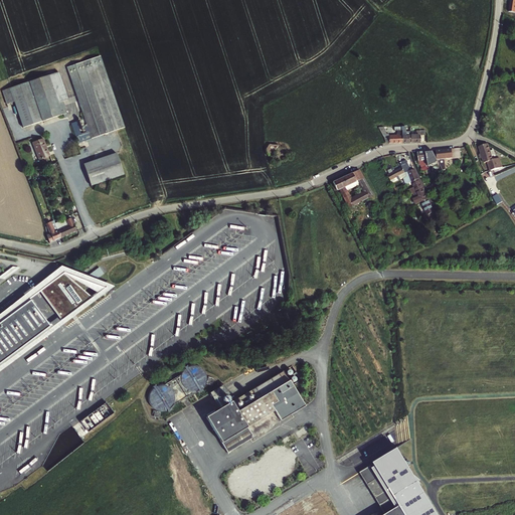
[(100,55),(82,61),(67,67),(80,107),(82,112),(90,133),(92,139),(108,133),(124,128),(100,55)]
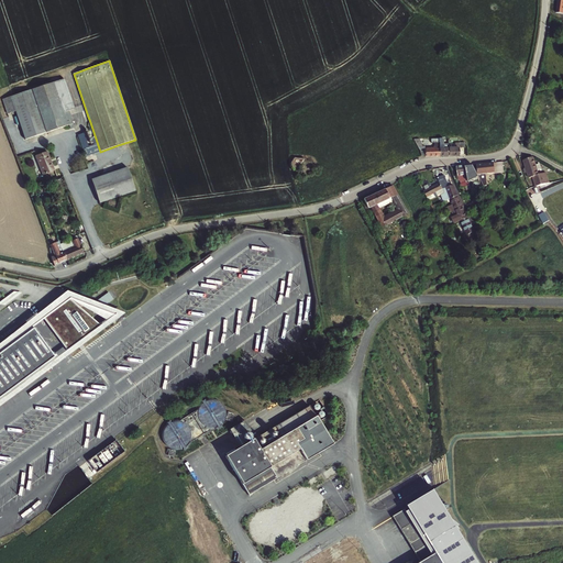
[(64,78),(58,80),(68,110),(75,109),(64,78)]
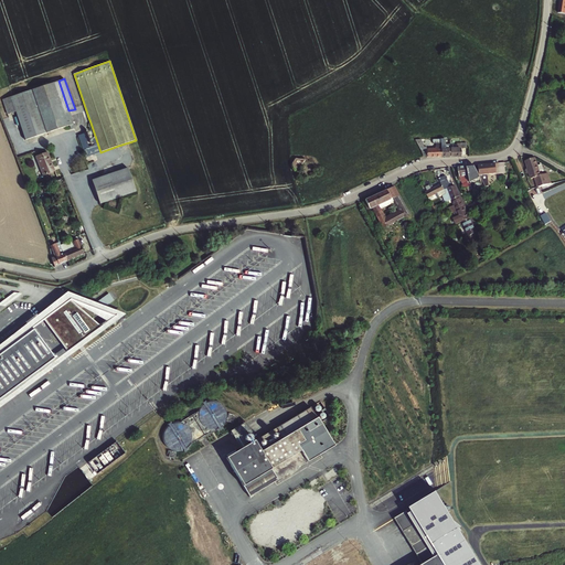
[(71,129),(75,128),(68,110),(59,81),(2,99),(7,115),(14,112),(16,116),(11,118),(12,123),(18,120),(24,140),(70,126),(71,129)]
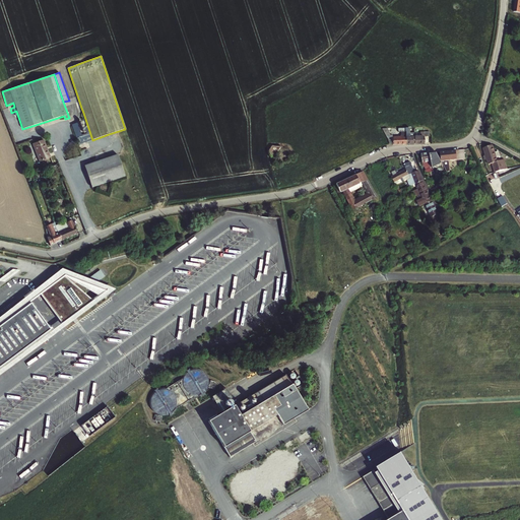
[(72,125),(76,138),(81,137),(77,124),(72,125)]
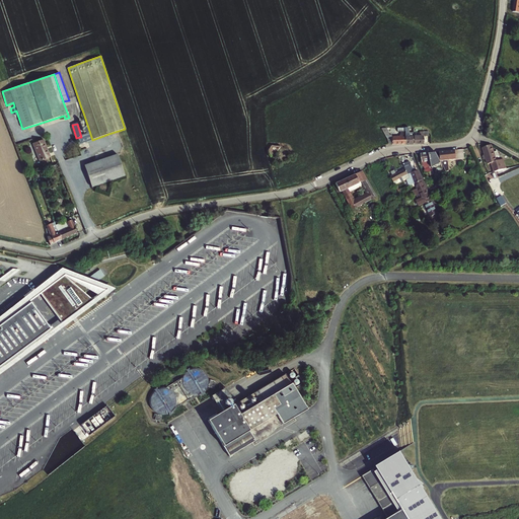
[(388,139),(389,144),(392,144),(392,145),(405,144),(405,128),(397,128),(397,132),(401,132),(401,136),(391,137),(391,132),(384,133),(388,139)]
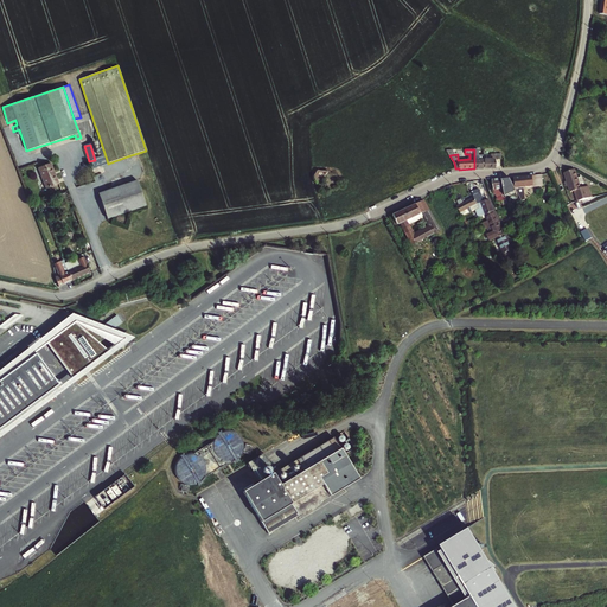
[(491,159),(483,159),(483,168),(496,168),(496,159),(497,159),(497,153),(494,153),(494,158),(491,158),(491,159)]
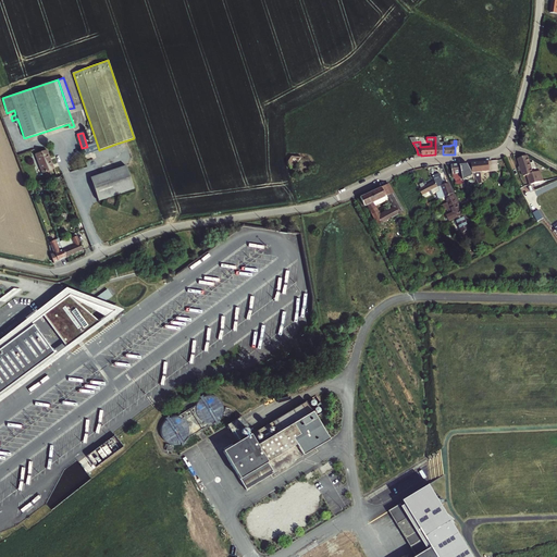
[(82,148),(84,155),(99,150),(97,144),(87,147),(82,148)]
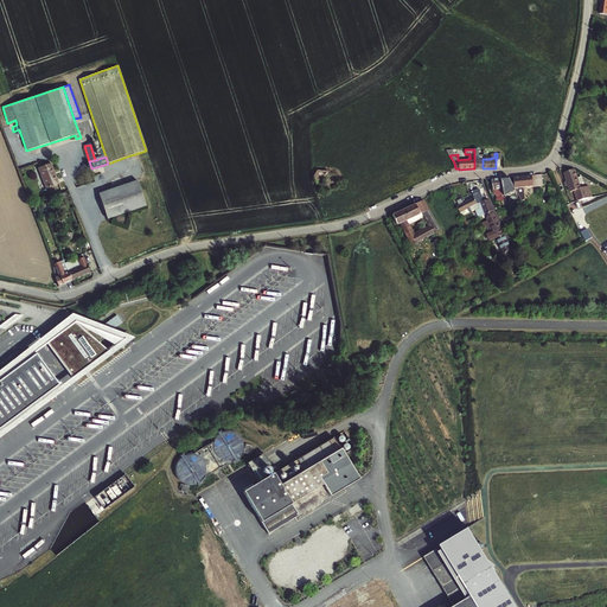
[(50,164),(38,168),(45,189),(58,184),(50,164)]
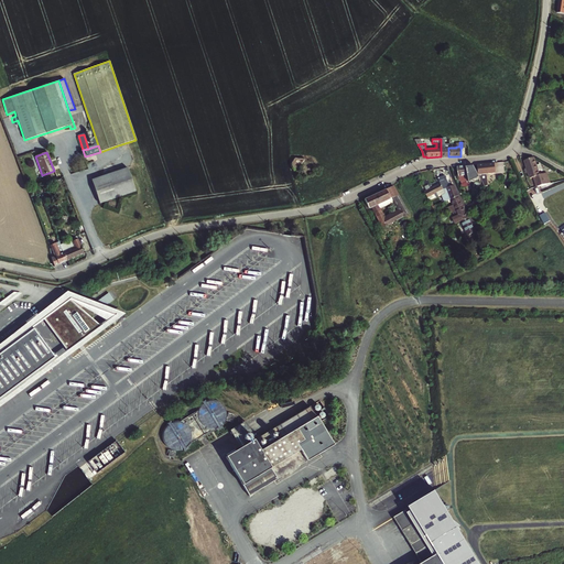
[(292,166),(293,169),(294,170),(295,171),(296,171),(297,172),(297,171),(305,160),(305,159),(299,159),(296,159),(294,159),(292,162),(291,163),(291,164),(291,165),(292,166)]
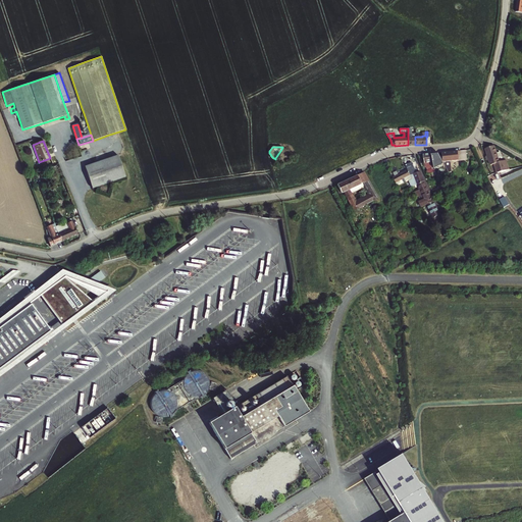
[(490,165),(494,164),(496,168),(503,166),(502,162),(499,163),(497,159),(501,158),(500,152),(496,153),(493,147),(486,149),(488,156),(486,156),(488,161),(489,160),(490,165)]
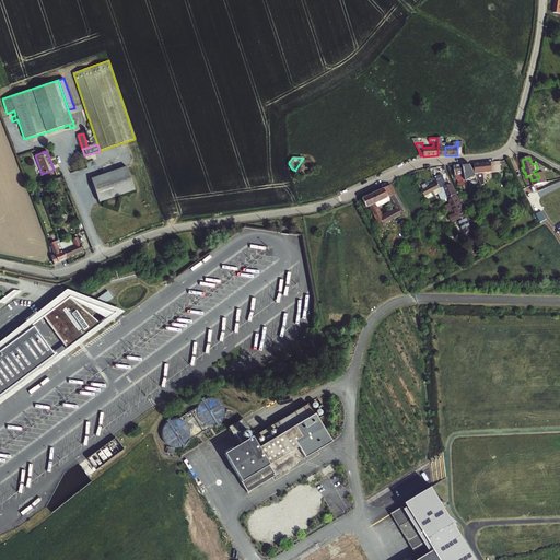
[(475,174),(501,172),(500,162),(490,163),(476,164),(474,164),(475,174)]
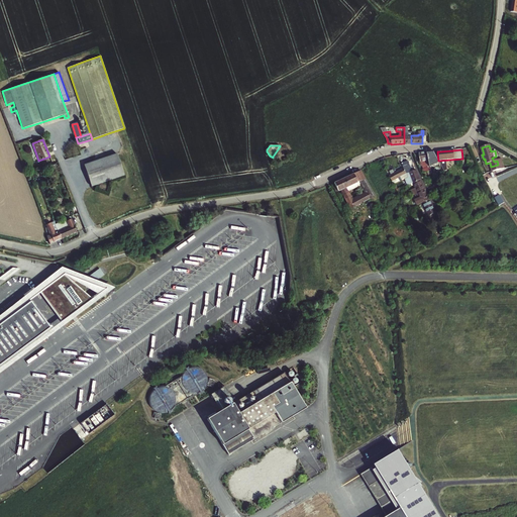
[(434,151),(427,152),(429,167),(440,165),(438,161),(434,151)]
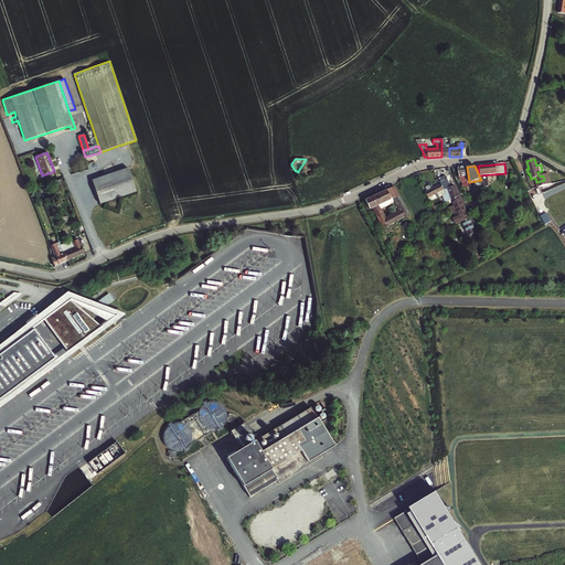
[(459,177),(456,181),(461,196),(466,195),(464,190),(470,188),(469,182),(467,167),(458,168),(459,177)]
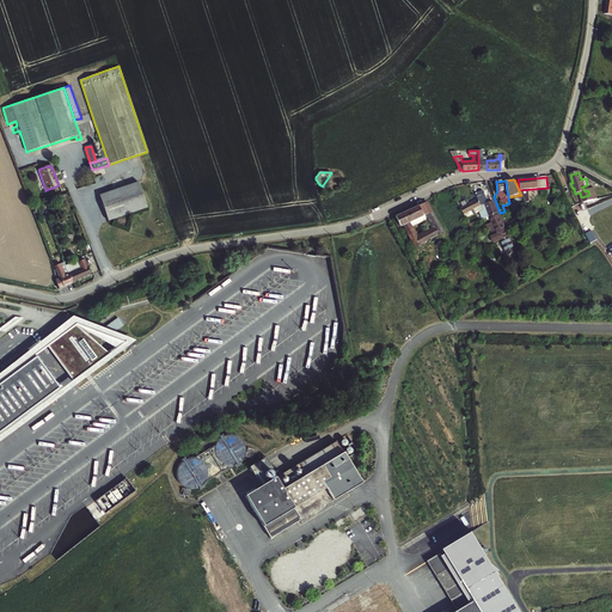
[(136,183),(101,195),(109,221),(148,208),(140,182),(136,183)]
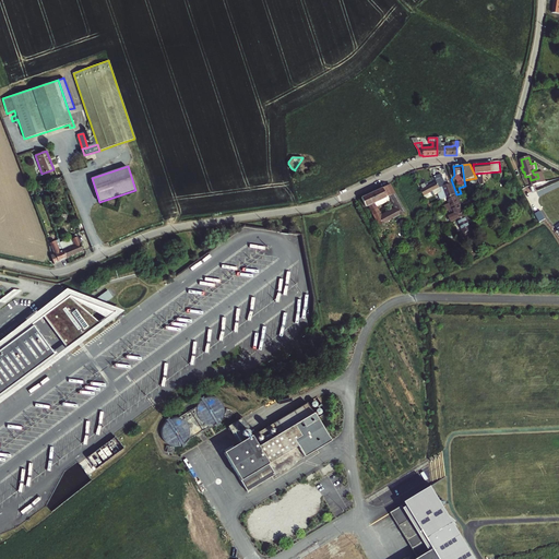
[(420,191),(424,197),(440,189),(442,188),(447,186),(443,180),(440,181),(440,182),(420,191)]
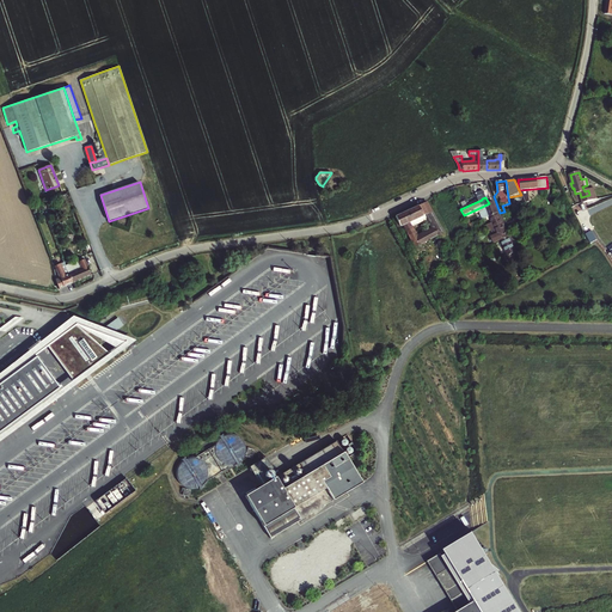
[(417,236),(410,220),(424,213),(433,228),(421,233),(424,240),(442,232),(427,202),(396,216),(399,226),(402,225),(412,246),(421,243),(417,236)]
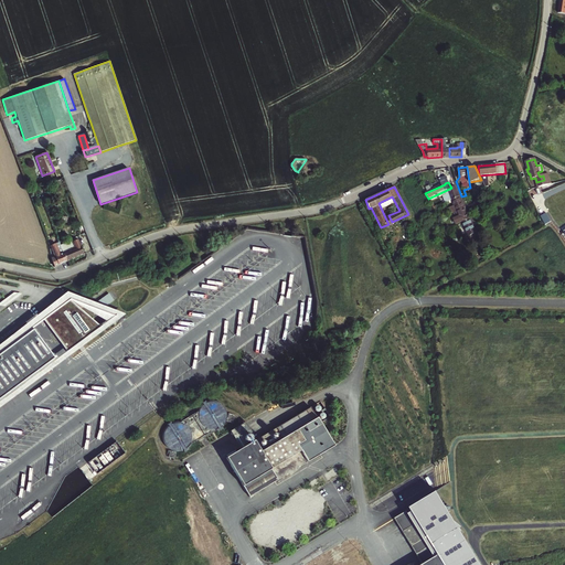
[(459,196),(456,187),(451,188),(447,190),(451,201),(459,196)]
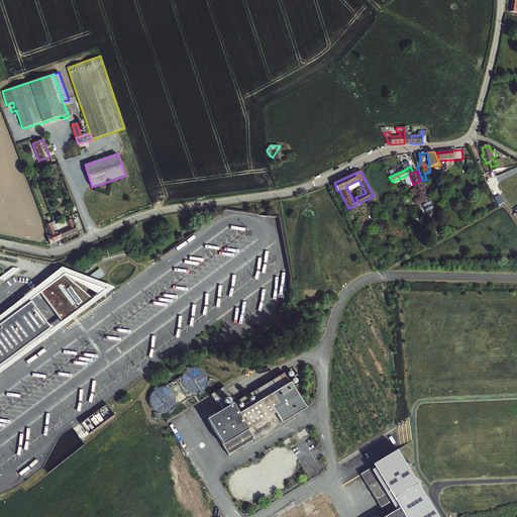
[(420,180),(413,184),(418,194),(425,190),(420,180)]
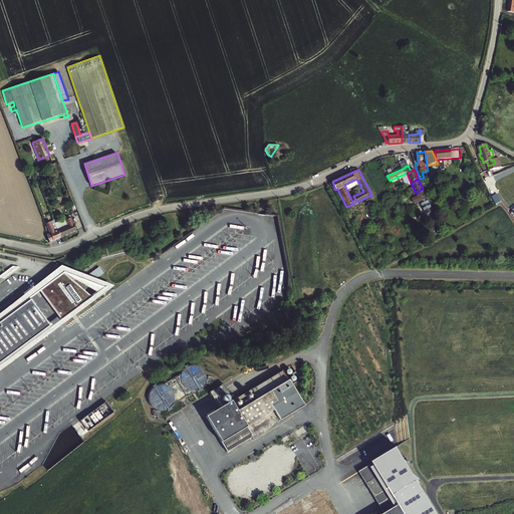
[(100,183),(98,189),(105,192),(107,185),(100,183)]
